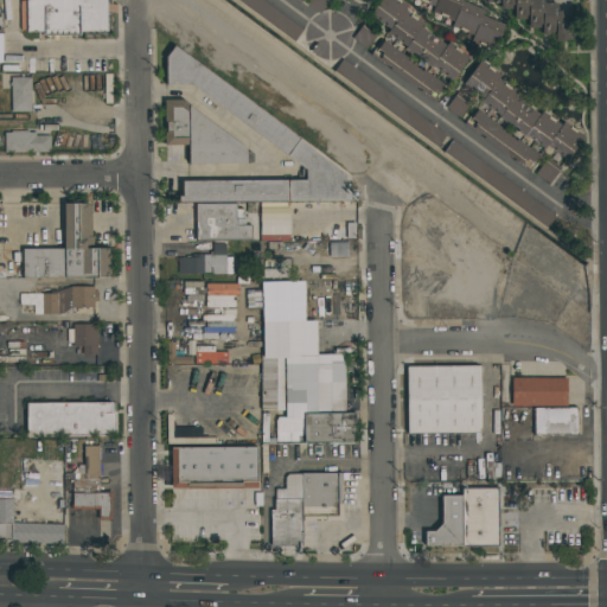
[(320,14),(330,2),(326,0),(310,0),(307,5),(320,14)]
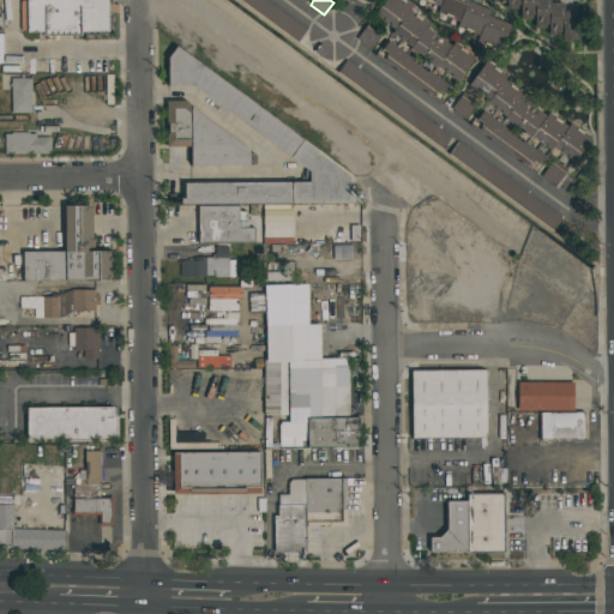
[(459,79),(475,55),(391,0),(380,0),(384,1),(371,20),(459,79)]
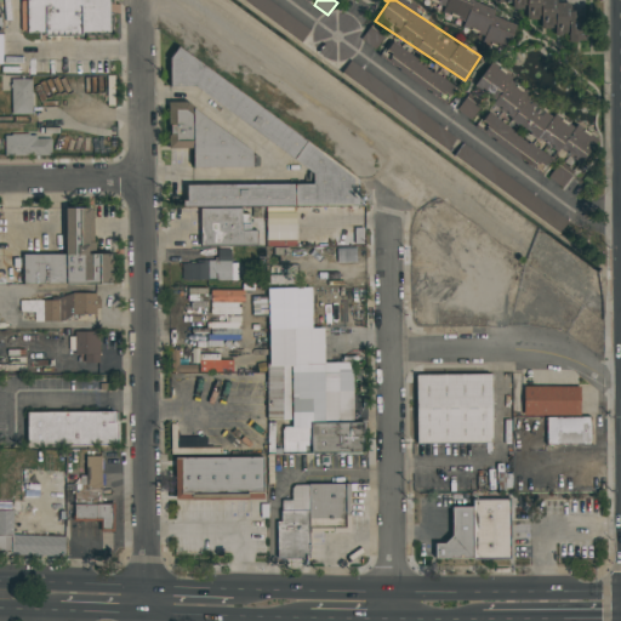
[(508,46),(516,24),(494,17),(496,10),(472,1),(472,0),(432,0),(444,4),(443,7),(459,13),(454,28),(508,46)]
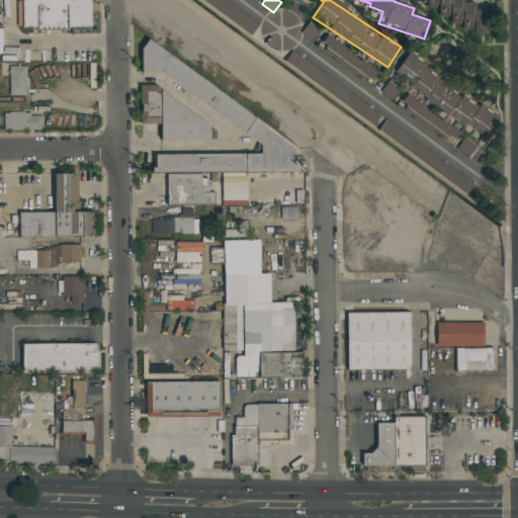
[(415,2),(415,0),(463,0),(463,2),(470,2),(470,4),(476,3),(476,11),(488,11),(488,34),(482,34),(482,35),(473,35),(473,26),(462,27),(462,23),(450,23),(450,16),(439,16),(438,7),(427,7),(427,2),(415,2)]
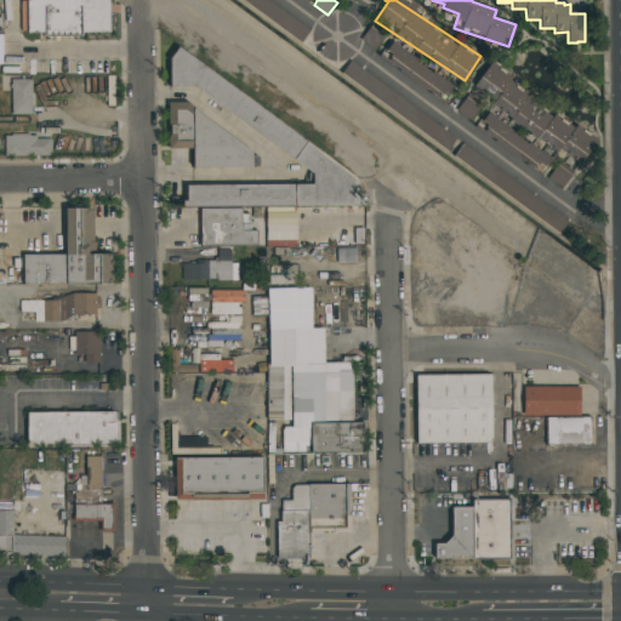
[(175,40),(182,27),(167,20),(163,29),(169,32),(167,36),(175,40)]
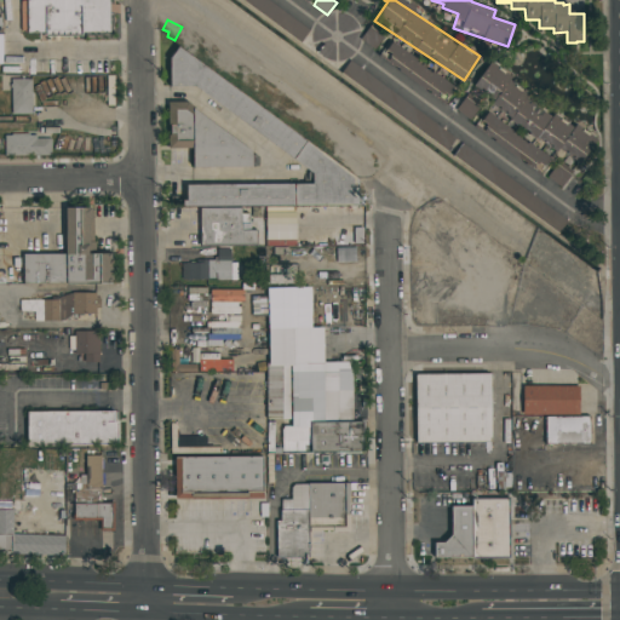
[(454,87),(391,41),(379,57),(443,103),(454,87)]
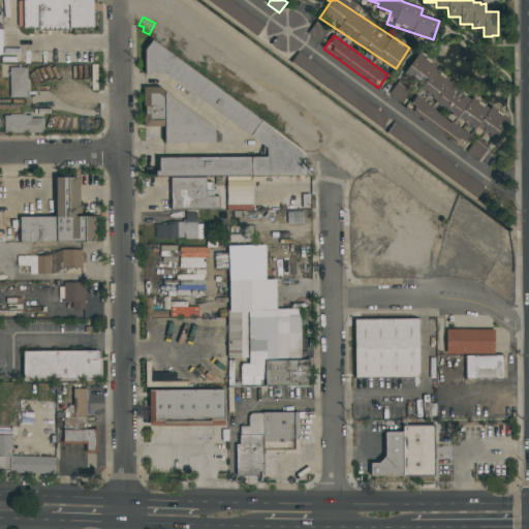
[(305,150),(151,41),(145,51),(145,74),(163,74),(267,147),(267,157),(159,158),(159,168),(154,175),(170,175),(170,211),(219,210),(219,196),(213,196),(213,183),(206,183),(206,176),(223,176),(224,177),(306,176),(305,150)]
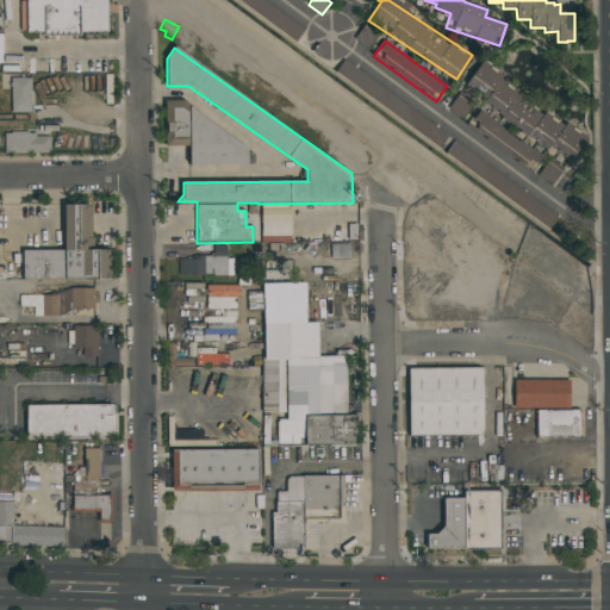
[(441,145),(448,135),(343,61),(336,72),(441,145)]
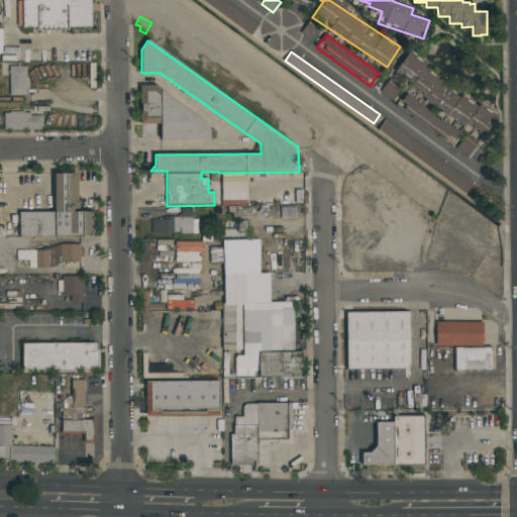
[(481,137),(494,117),(439,81),(442,77),(407,54),(395,73),(412,84),(409,89),(481,137)]
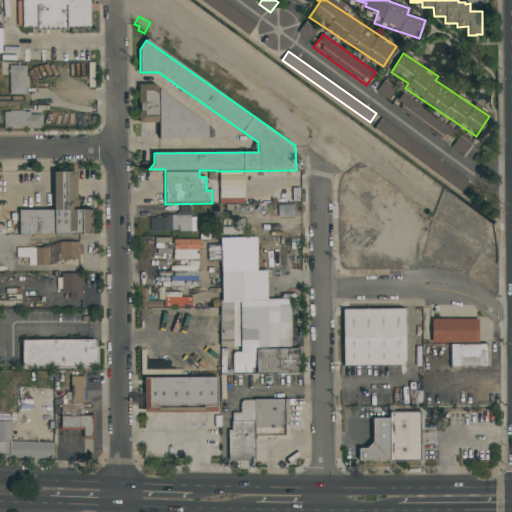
[(26,65),(9,66),(10,94),(27,94),(26,65)]
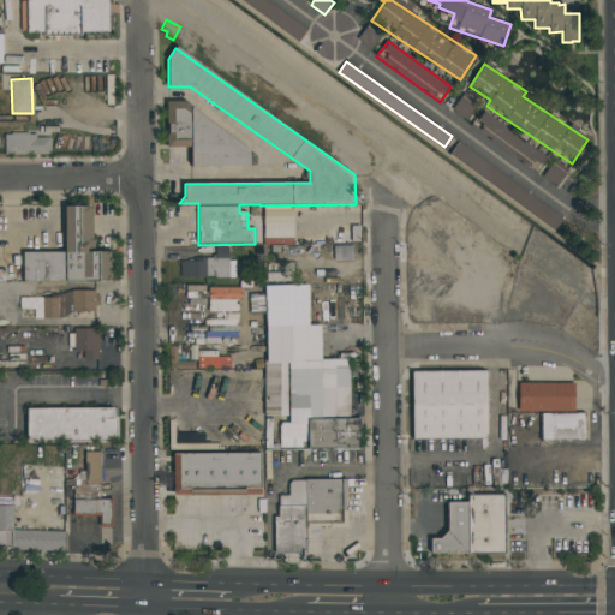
[(473,106),(460,97),(454,109),(467,117),(473,106)]
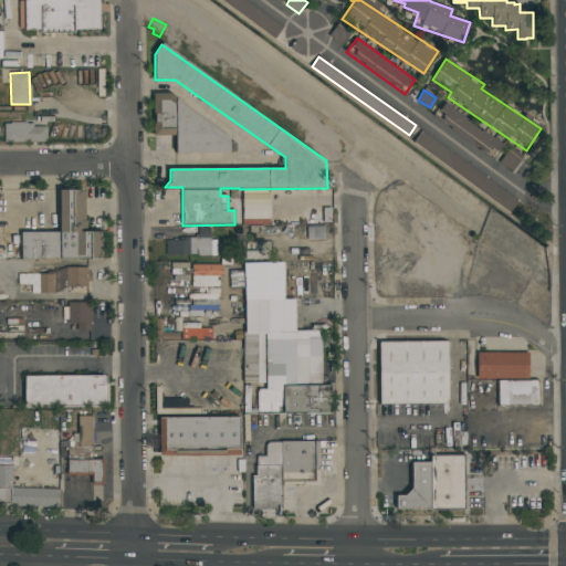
[(154,136),(176,135),(176,154),(230,153),(230,135),(165,93),(154,94),(154,136)]
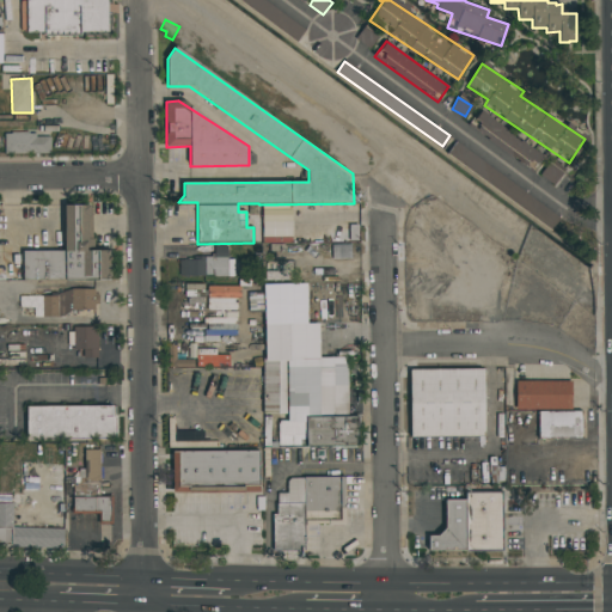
[(544,155),(479,112),(469,128),(533,171),(544,155)]
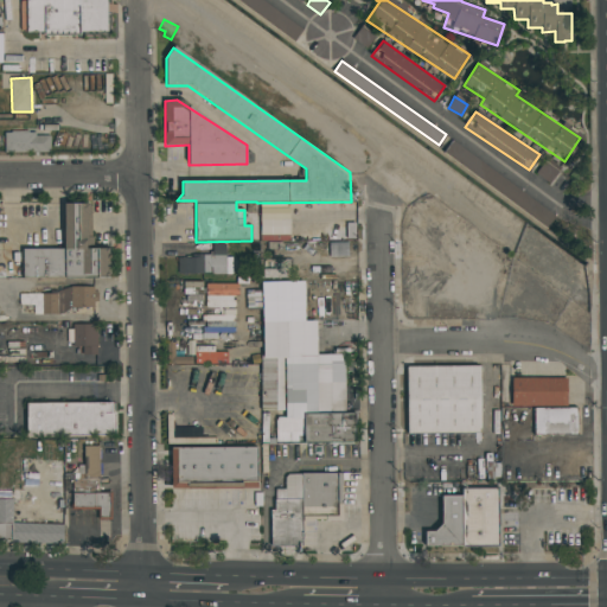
[(50,133),(5,133),(5,153),(50,152),(50,133)]
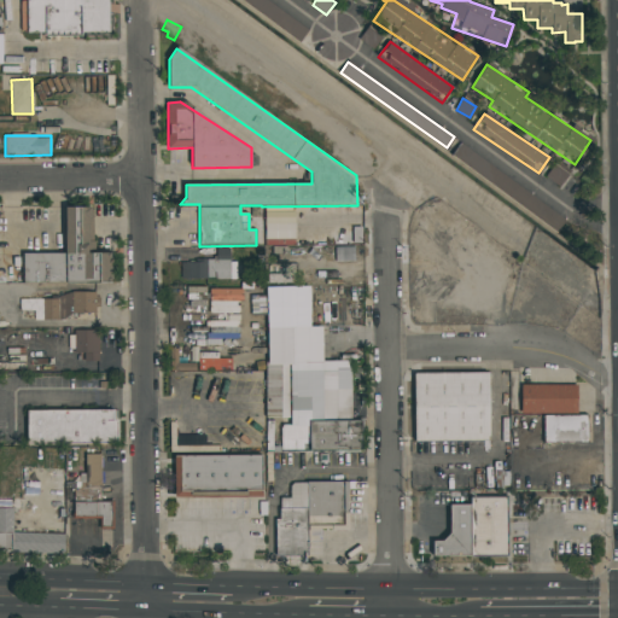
[(559,187),(569,176),(555,164),(546,176),(559,187)]
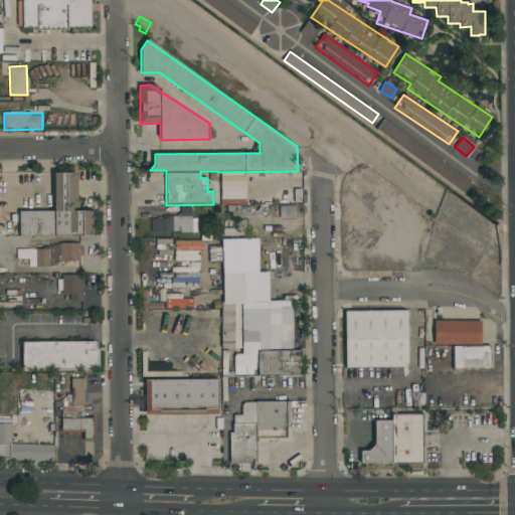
[(19,211),(19,235),(93,235),(93,210),(78,210),(77,172),(54,173),(54,211),(19,211)]
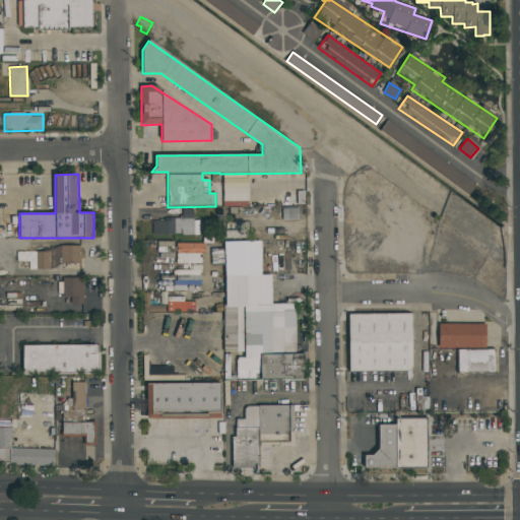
[(153,219),(152,235),(196,236),(197,213),(183,213),(183,219),(153,219)]
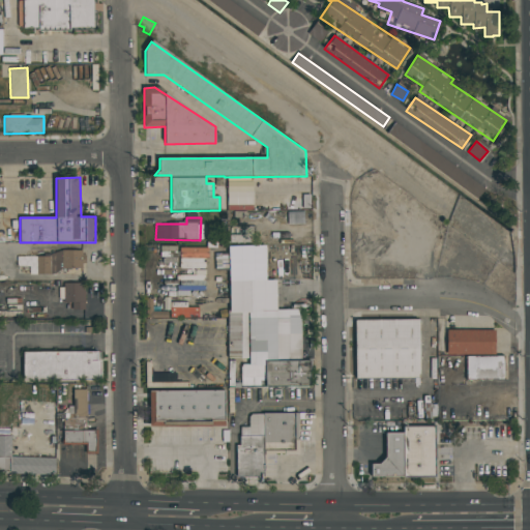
[(241,387),(310,386),(310,361),(301,361),(301,310),(276,310),(276,280),(266,280),(266,245),(228,245),(229,358),(248,358),(248,364),(240,364),(241,387)]
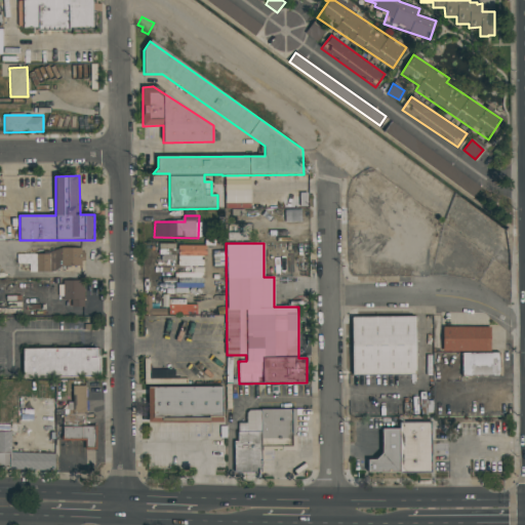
[(206,246),(178,245),(178,266),(193,266),(193,261),(198,261),(199,256),(206,256),(206,246)]
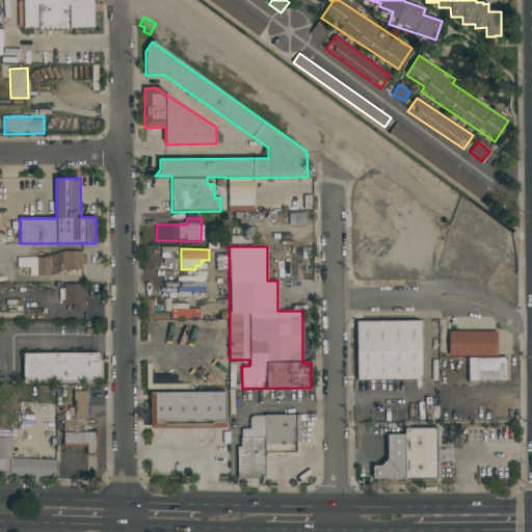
[(18,256),(18,267),(29,267),(29,273),(84,272),(84,255),(18,256)]
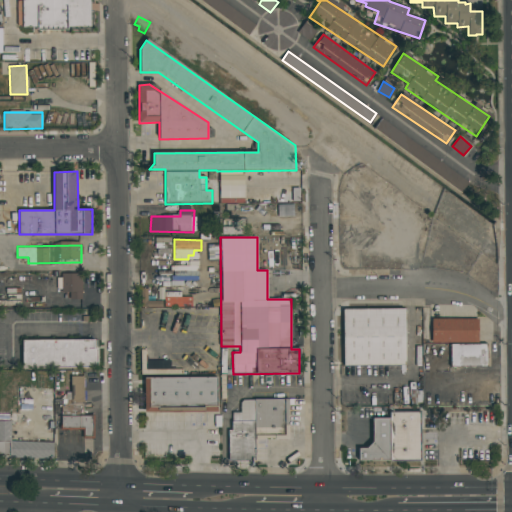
[(83,274),(62,273),(61,293),(69,293),(68,299),(82,299),(83,274)]
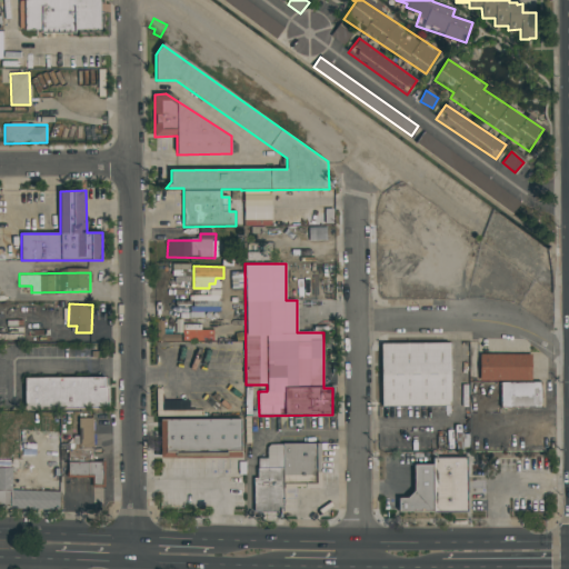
[(165,335),(163,321),(157,321),(158,342),(180,341),(180,335),(165,335)]
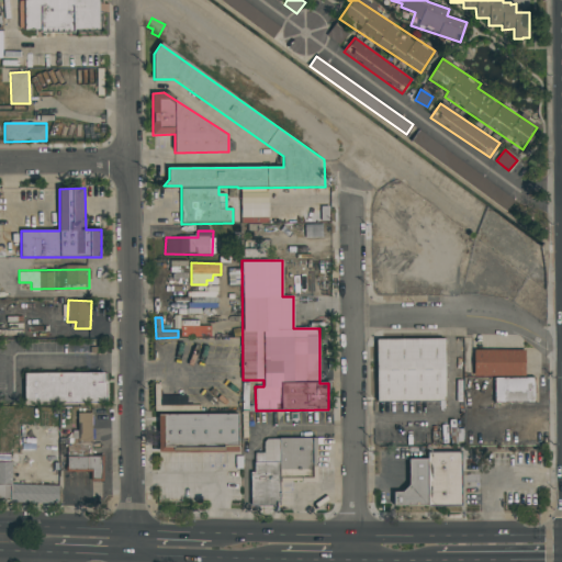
[(375,339),(444,339),(444,401),(375,401),(375,339)]
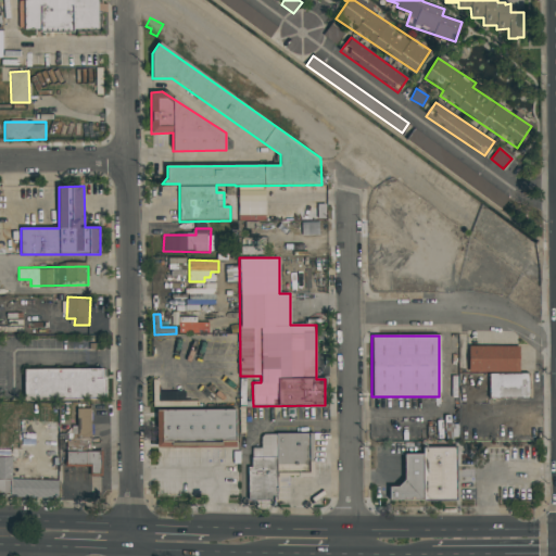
[(519,371),(519,346),(468,346),(468,371),(519,371)]
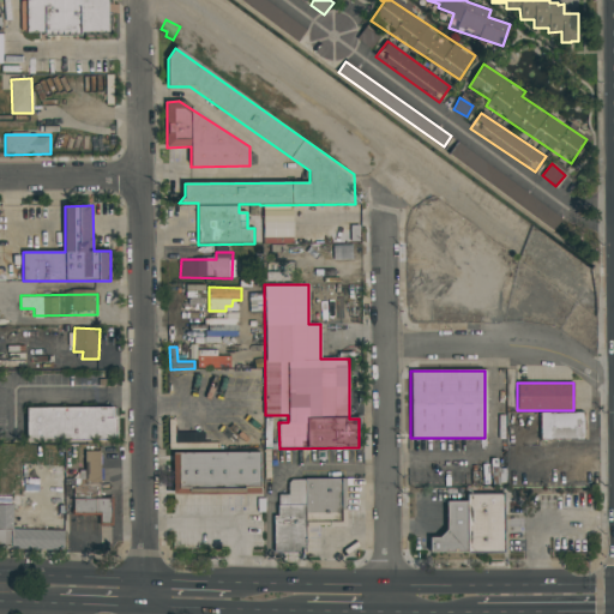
[(26,408),(26,441),(118,440),(116,416),(113,416),(113,407),(26,408)]
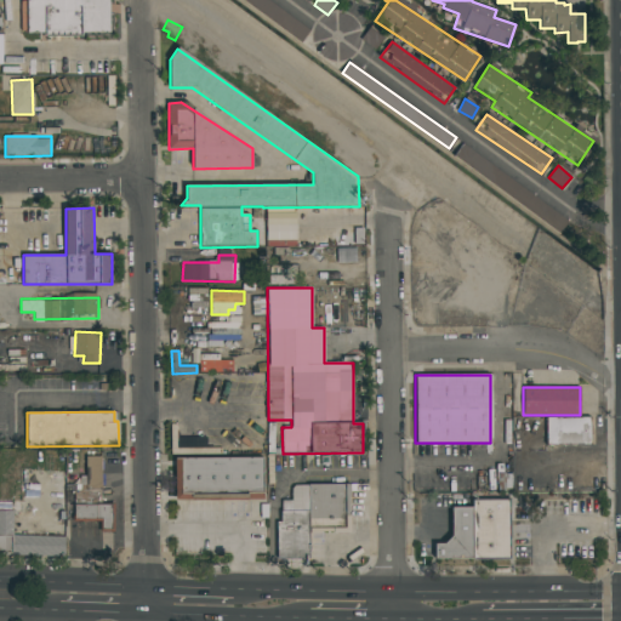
[(546,419),(591,417),(591,445),(547,445),(546,419)]
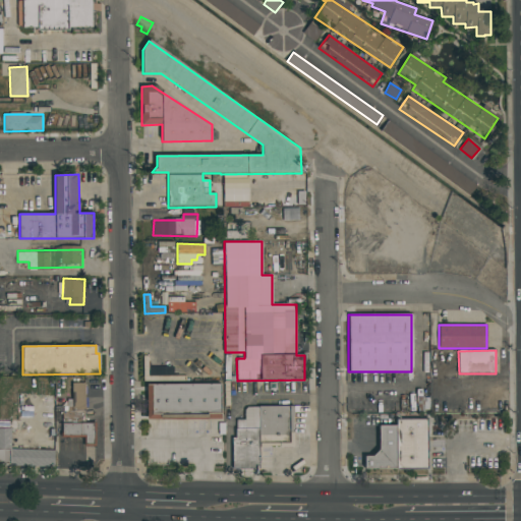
[(148,419),(222,419),(222,384),(147,385),(148,419)]
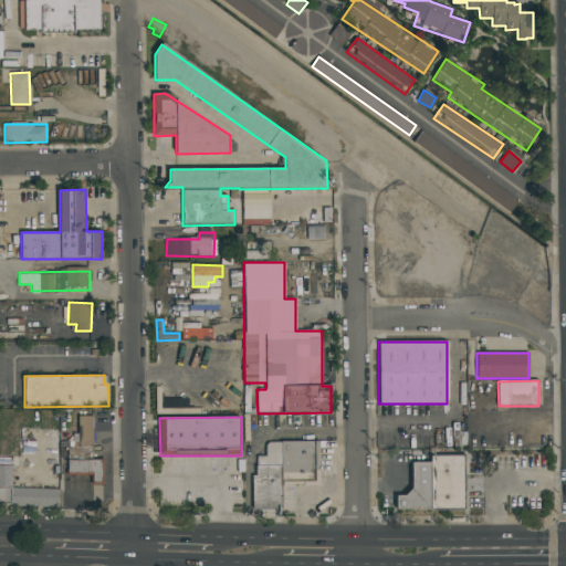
[(281,509),(281,480),(317,480),(317,441),(265,441),(265,456),(257,456),(257,475),(253,475),(253,509),(281,509)]
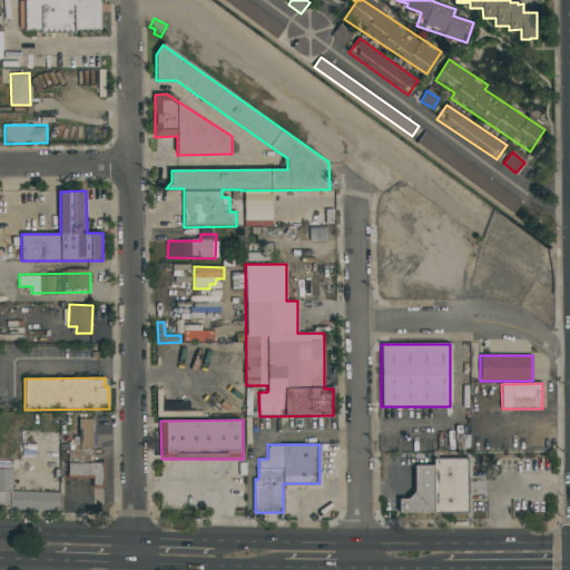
[(399,513),(468,512),(467,459),(433,460),(433,465),(414,467),(415,498),(399,498),(399,513)]
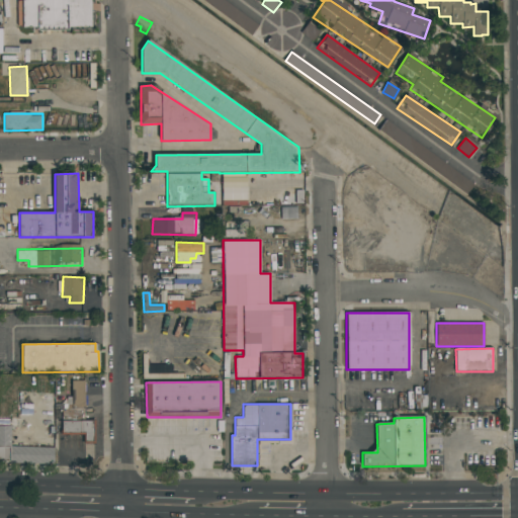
[(57,422),(57,435),(83,435),(84,443),(94,443),(93,421),(57,422)]
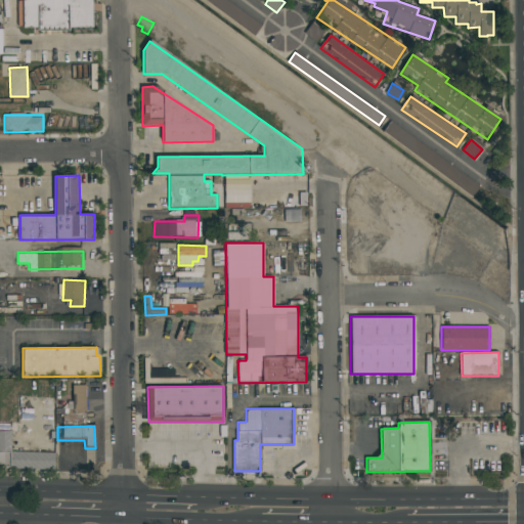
[(55,453),(11,451),(11,431),(0,430),(0,464),(10,465),(10,469),(54,470),(55,453)]
